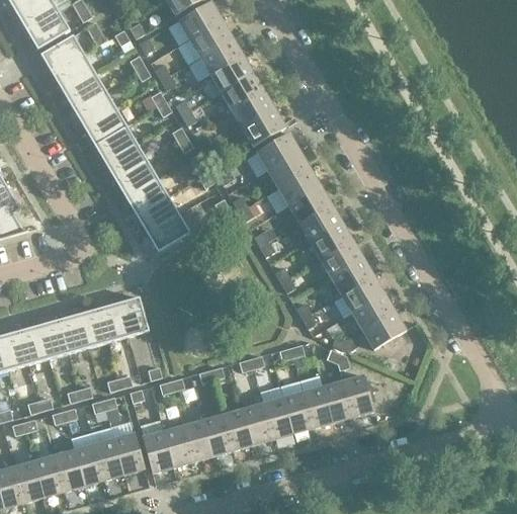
[(8,0),(15,11),(33,0),(8,0)]
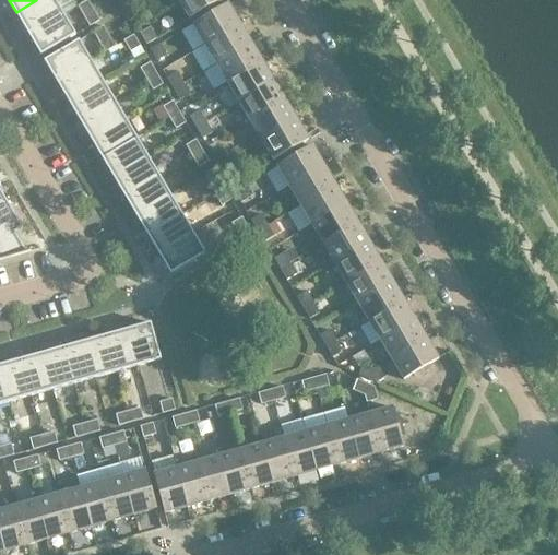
[(62,11),(56,0),(36,0),(16,12),(27,32),(62,11)]
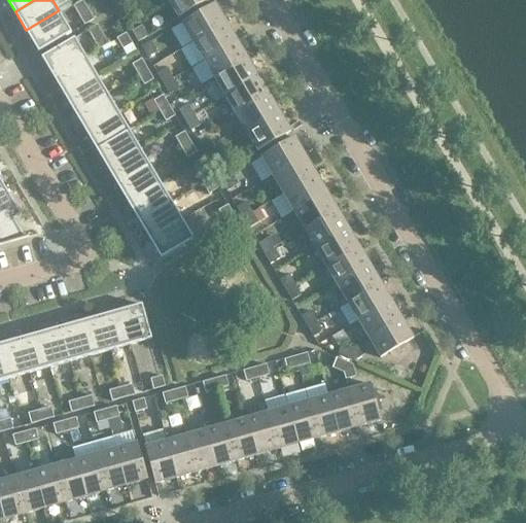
[(72,2),(77,11),(86,6),(83,0),(76,0),(72,2)]
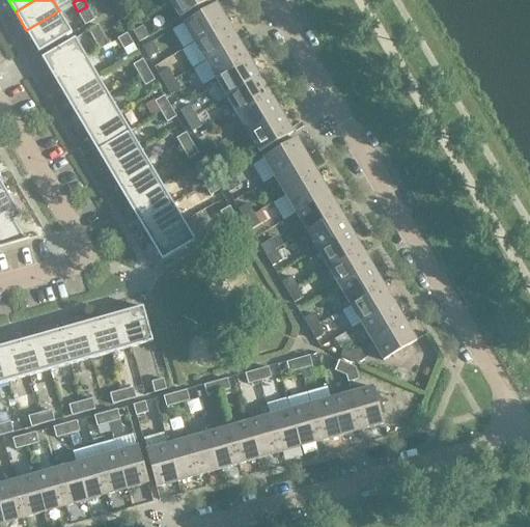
[(132,6),(128,0),(118,0),(116,1),(122,11),(132,6)]
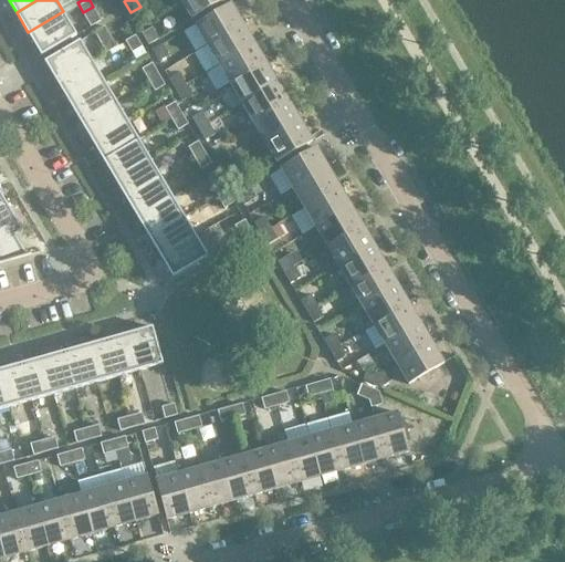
[(180,0),(190,16),(216,0),(180,0)]
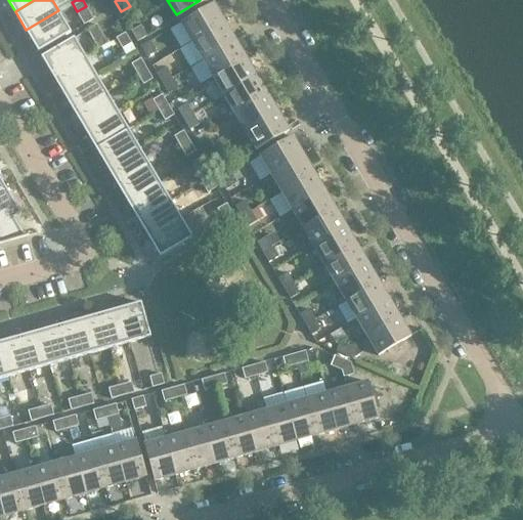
[(223,19),(212,0),(179,19),(190,39),(223,19)]
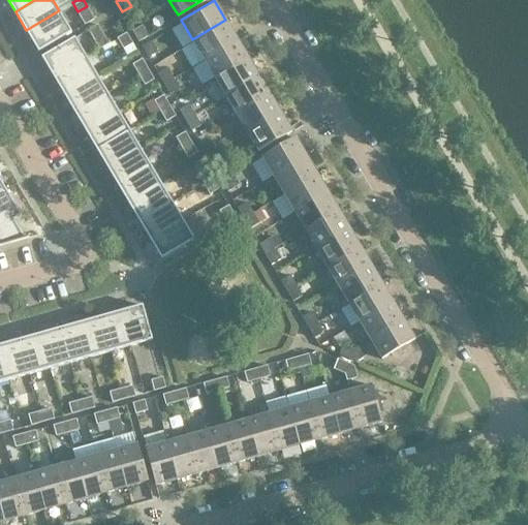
[(93,16),(87,6),(78,11),(84,22),(93,16)]
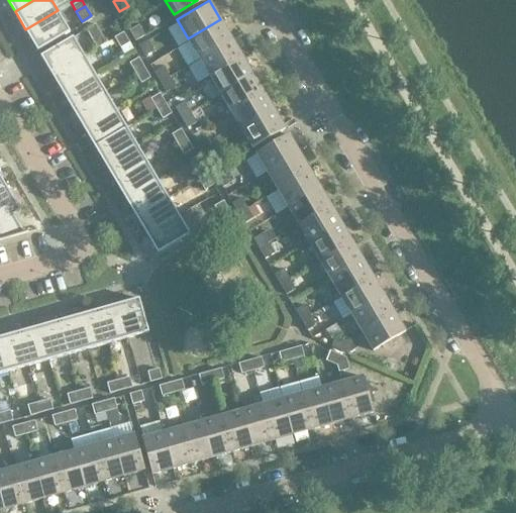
[(69,28),(58,10),(25,29),(36,47),(69,28)]
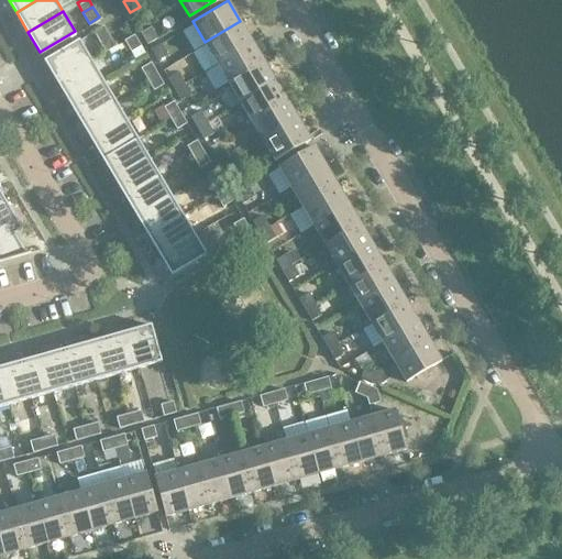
[(252,40),(240,21),(205,42),(217,61),(252,40)]
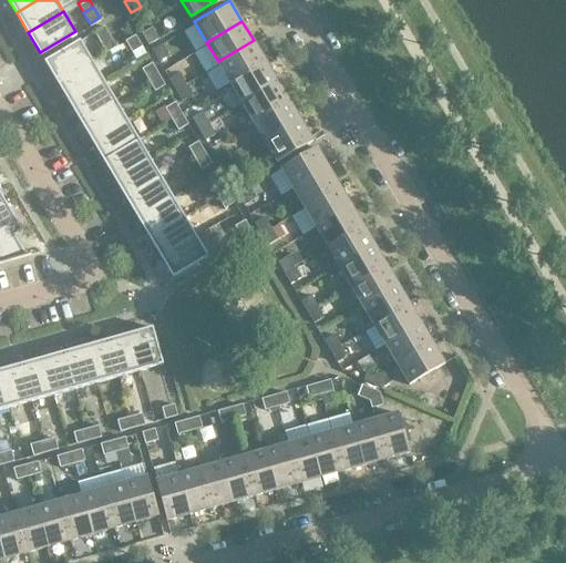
[(109,33),(103,23),(93,29),(99,39),(109,33)]
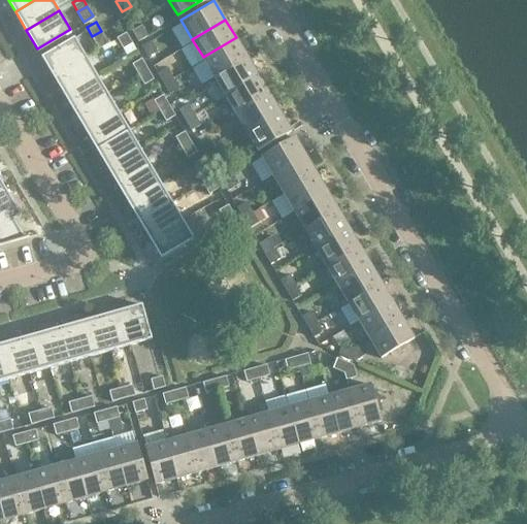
[(140,23),(131,28),(137,38),(146,33),(140,23)]
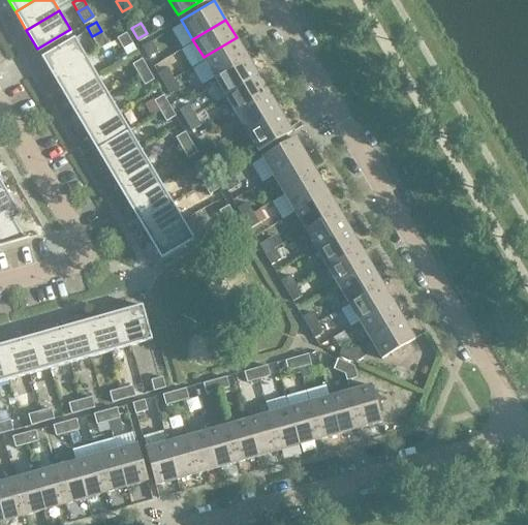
[(131,40),(125,30),(116,35),(122,45),(131,40)]
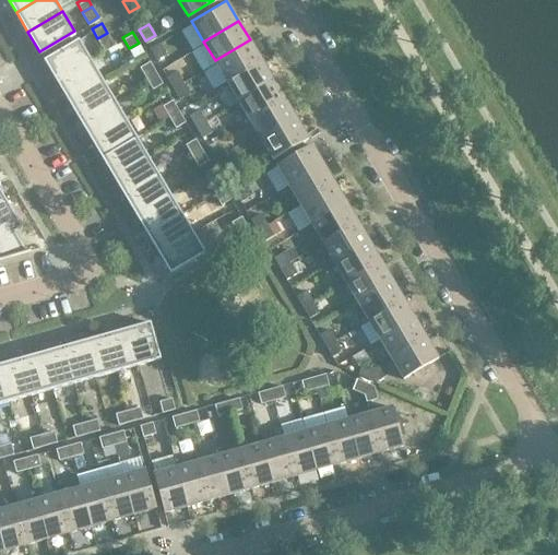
[(114,43),(107,33),(97,38),(104,48),(114,43)]
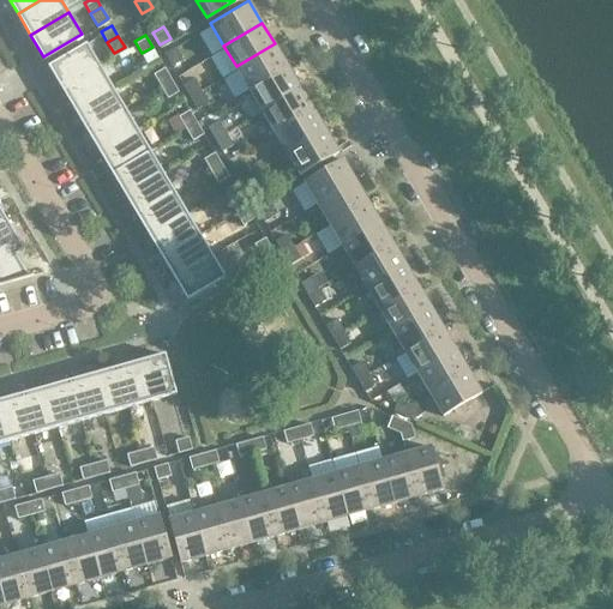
[(98,62),(85,41),(47,64),(60,85),(98,62)]
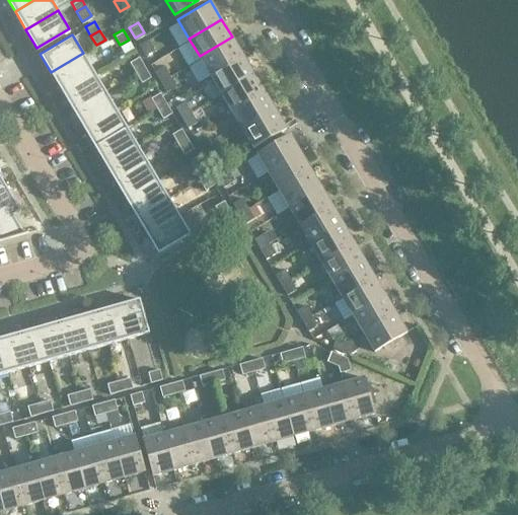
[(242,55),(232,37),(200,56),(210,74),(242,55)]
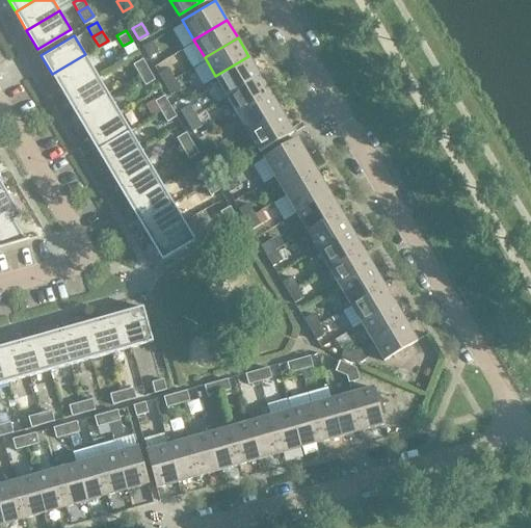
[(157,49),(151,38),(141,44),(148,55),(157,49)]
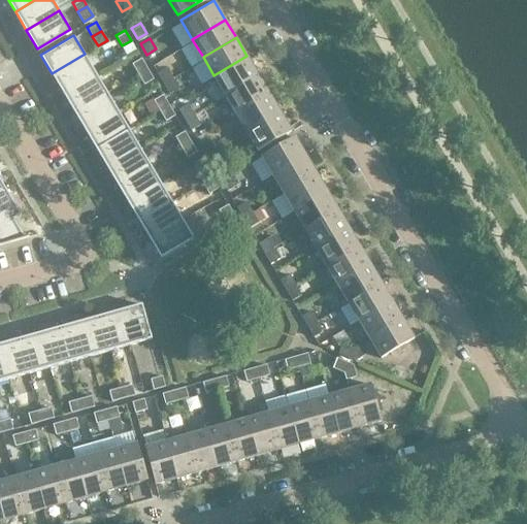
[(95,72),(85,54),(52,73),(62,92),(95,72)]
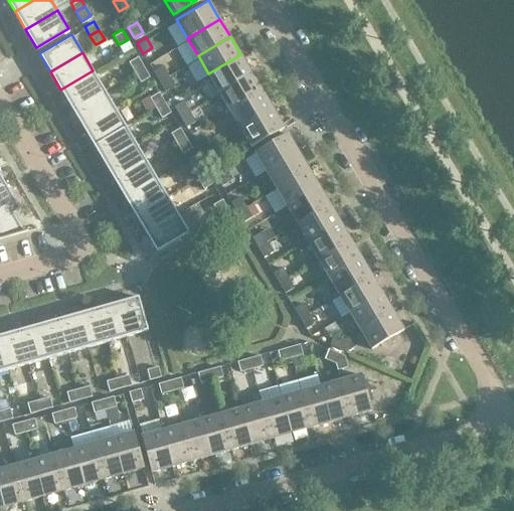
[(143,64),(137,54),(128,59),(134,69),(143,64)]
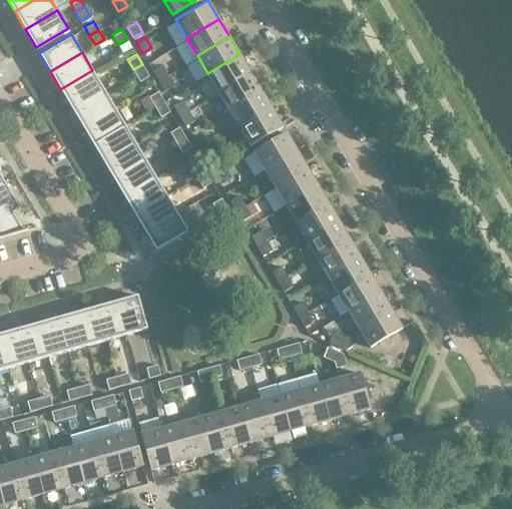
[(249,71),(239,54),(207,73),(218,90),(249,71)]
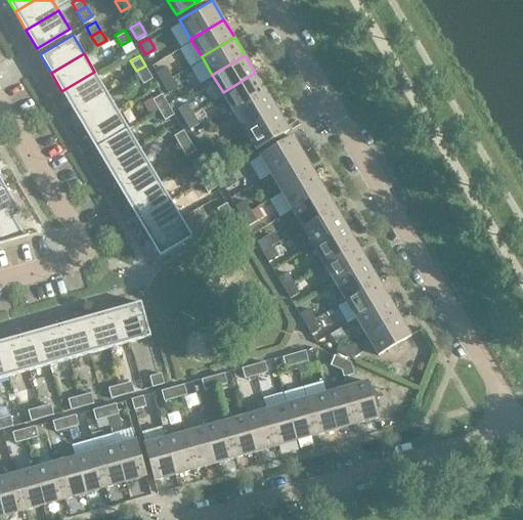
[(165,65),(156,71),(162,80),(171,75),(165,65)]
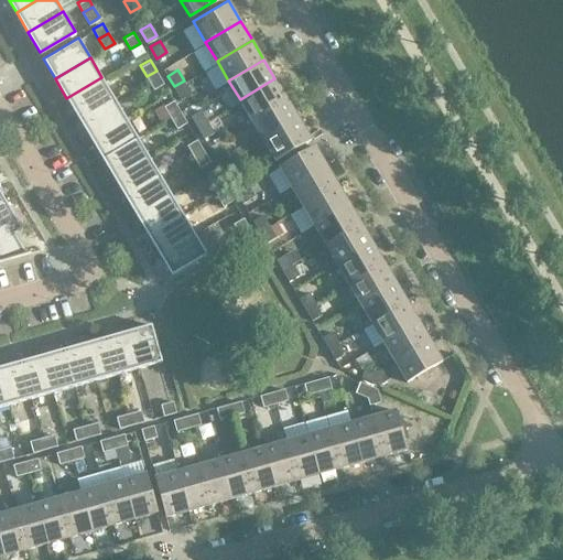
[(163,82),(157,71),(147,76),(153,87),(163,82)]
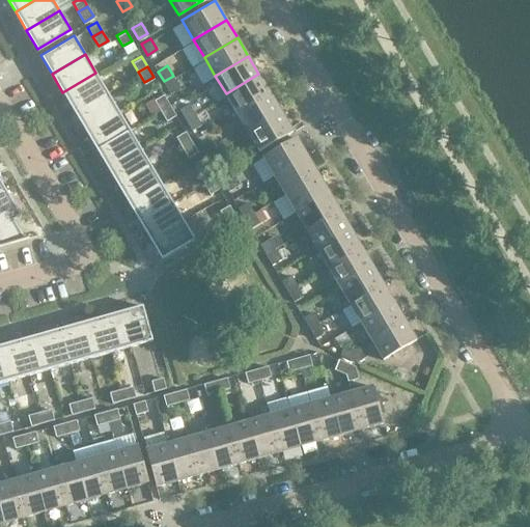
[(107,90),(95,73),(62,92),(74,110),(107,90)]
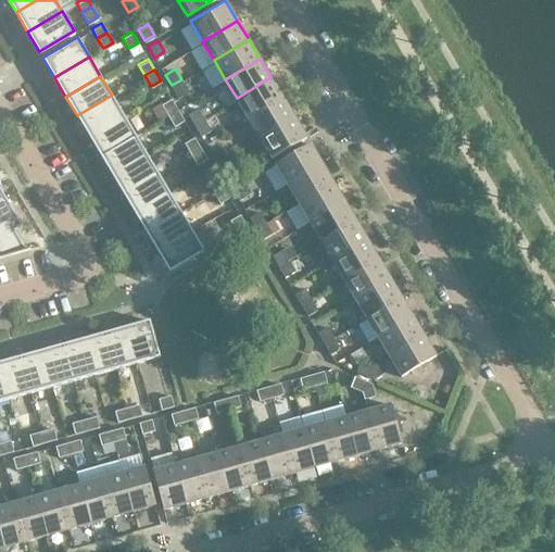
[(282,97),(270,77),(237,98),(248,117),(282,97)]
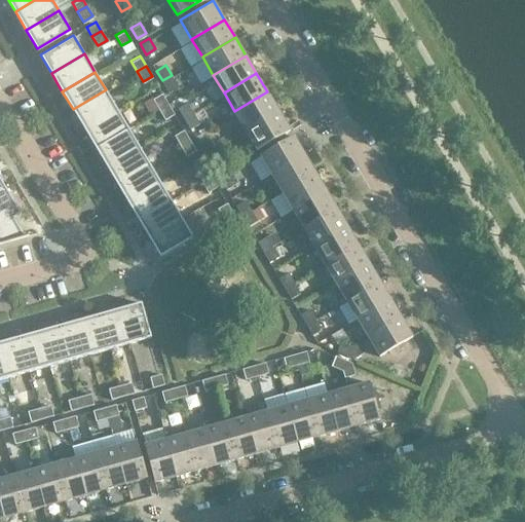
[(177,85),(172,75),(162,80),(167,90),(177,85)]
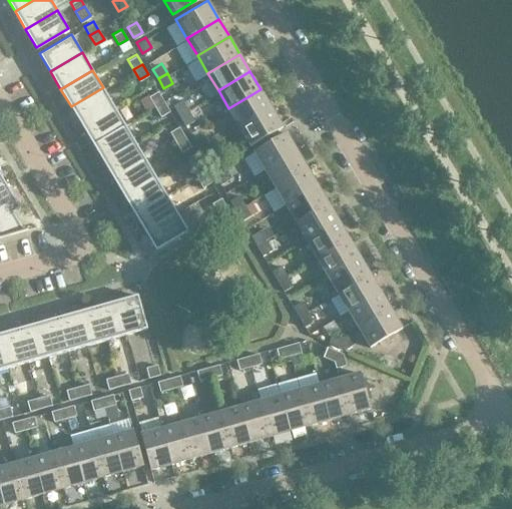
[(113,105),(103,87),(71,106),(81,124),(113,105)]
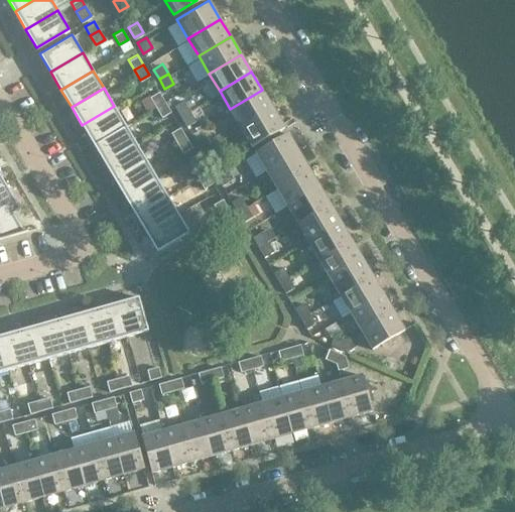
[(164,100),(158,90),(149,95),(155,105),(164,100)]
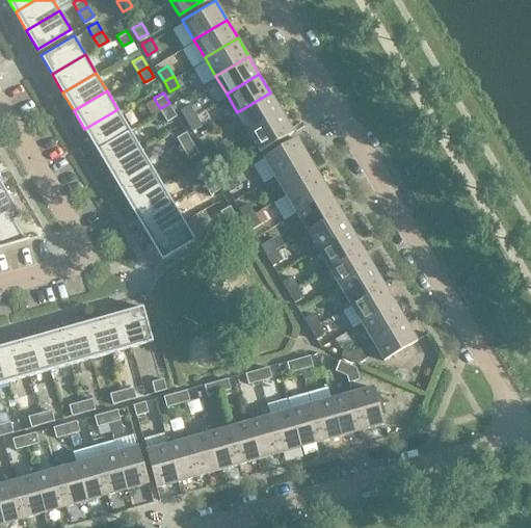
[(281,110),(270,93),(237,112),(247,130),(281,110)]
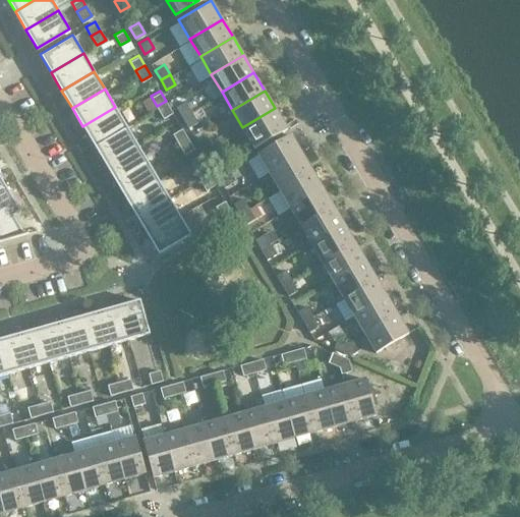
[(184,100),(175,106),(181,116),(190,110),(184,100)]
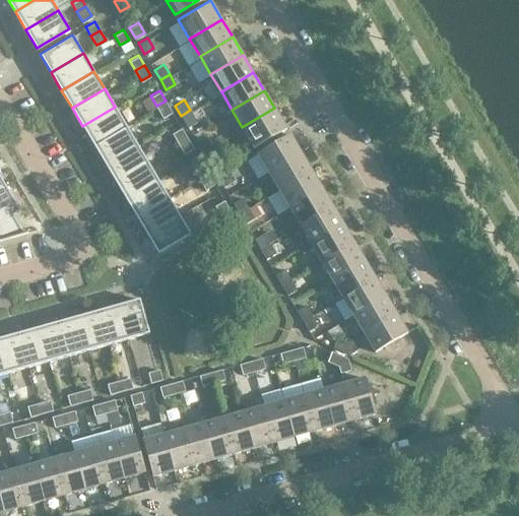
[(172,111),(166,101),(156,106),(163,116),(172,111)]
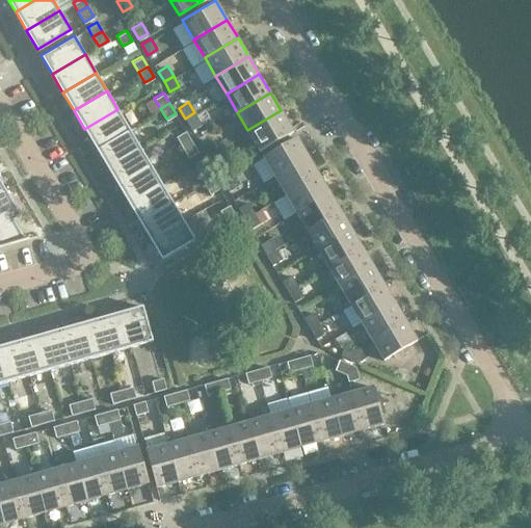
[(128,127),(117,109),(84,129),(96,147),(128,127)]
